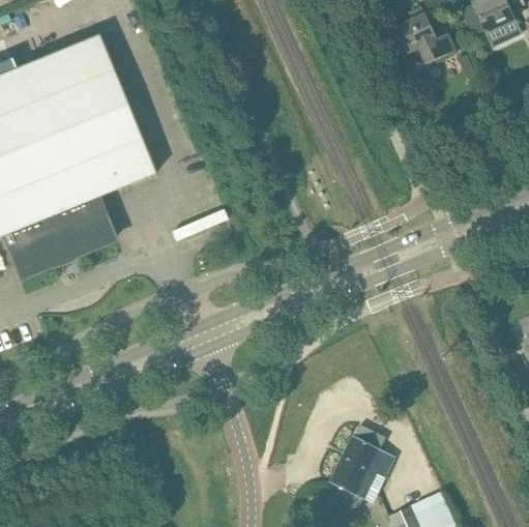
[(525,2),(524,0),(476,0),(474,1),(475,2),(463,8),(475,34),(487,29),(489,31),(517,19),(512,8),(525,2)]
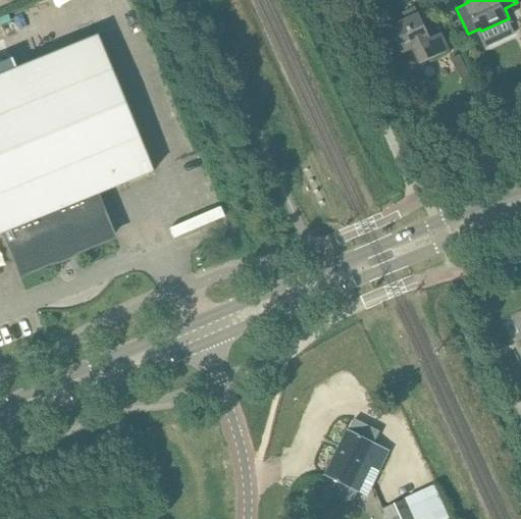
[(451,49),(436,17),(434,18),(443,35),(432,39),(417,6),(405,12),(408,18),(393,26),(405,51),(415,46),(422,62),(451,49)]
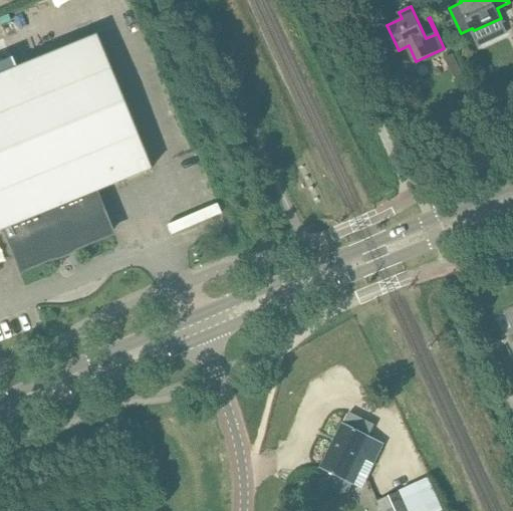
[(77,41),(0,72),(0,229),(4,227),(21,268),(110,232),(94,191),(151,168),(96,33),(77,41)]
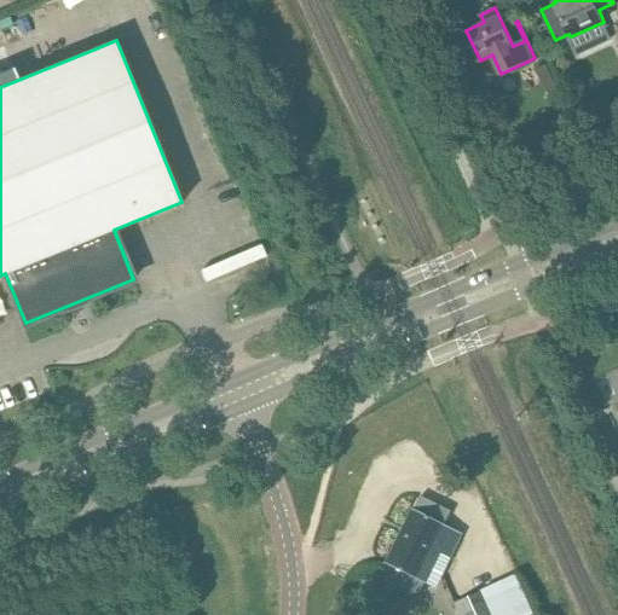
[(452,568),(446,566),(463,532),(445,522),(452,509),(422,494),(388,561),(429,581),(431,578),(439,581),(444,572),(450,574),(452,568)]
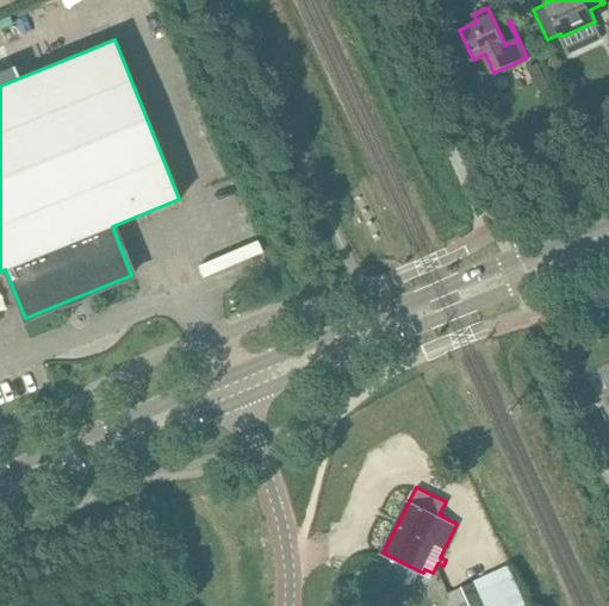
[(488,605),(477,580),(451,592),(457,605),(488,605)]
